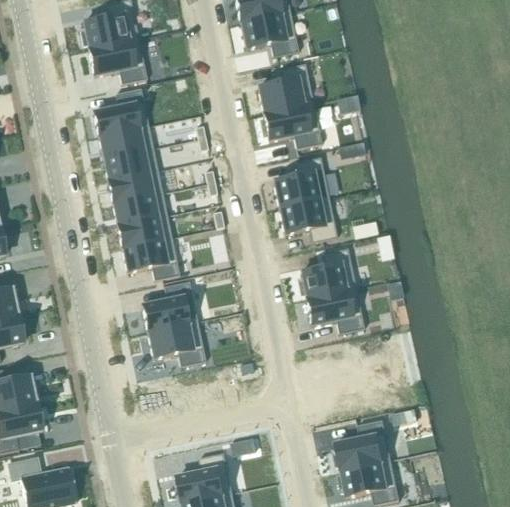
[(85,28),(81,29),(84,45),(88,44),(89,49),(139,39),(131,0),(126,0),(105,4),(108,17),(84,22),(85,28)]
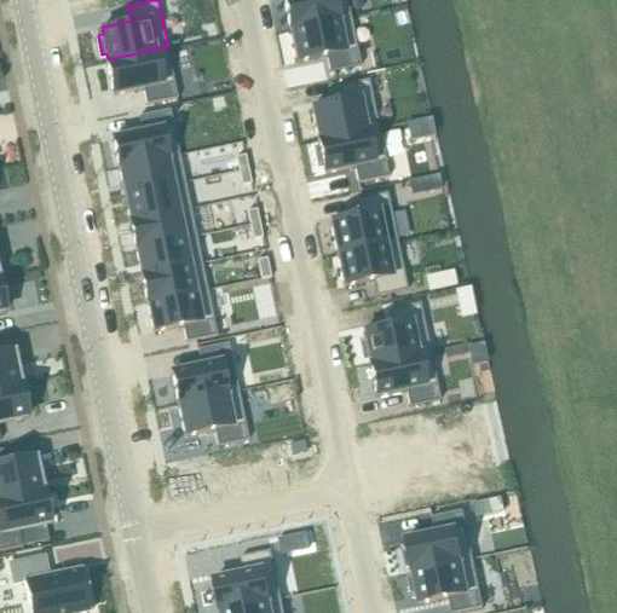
[(286,0),(292,27),(352,15),(349,0),(286,0)]
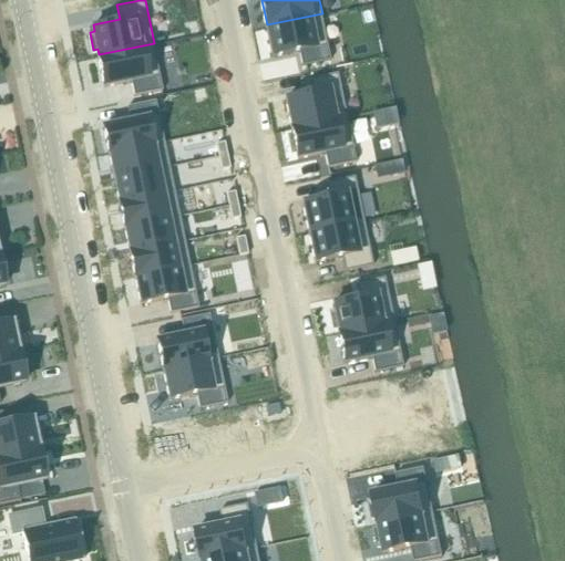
[(322,13),(267,24),(273,54),(300,49),(304,63),(331,56),(322,13)]
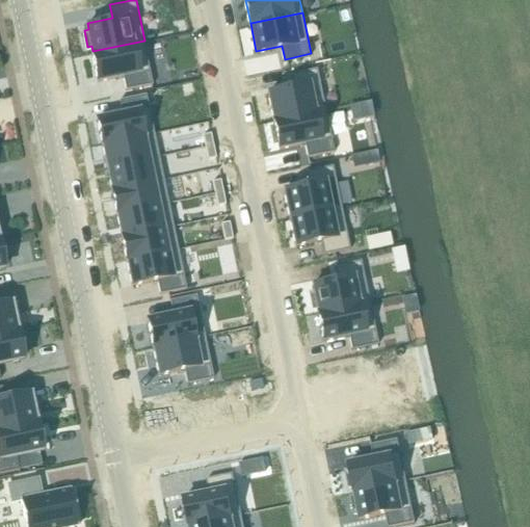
[(144,41),(93,51),(93,52),(99,79),(124,74),(127,87),(153,82),(144,41)]
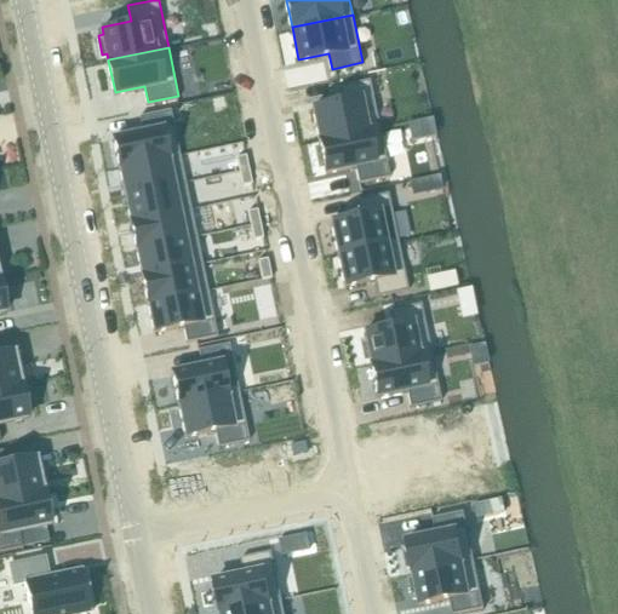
[(343,99),(313,105),(320,138),(381,125),(379,124),(370,78),(339,84),(343,99)]
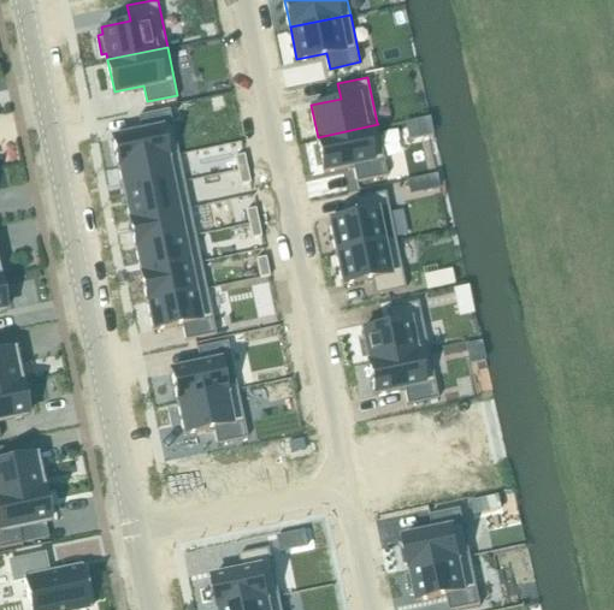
[(142,129),(113,135),(119,164),(179,152),(170,106),(140,112),(142,129)]
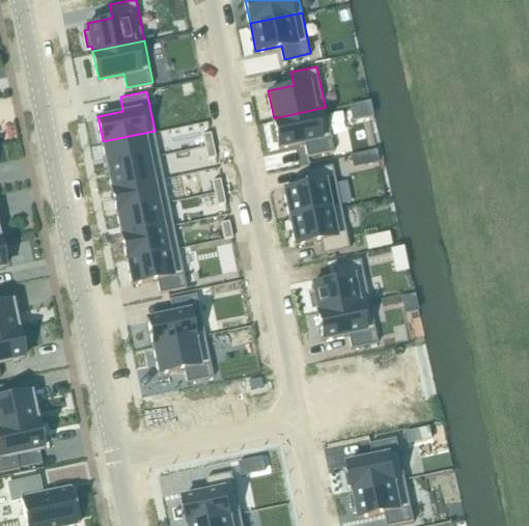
[(275,123),(271,125),(274,141),(278,140),(280,146),(305,141),(308,155),(334,148),(326,107),(274,118),(275,123)]
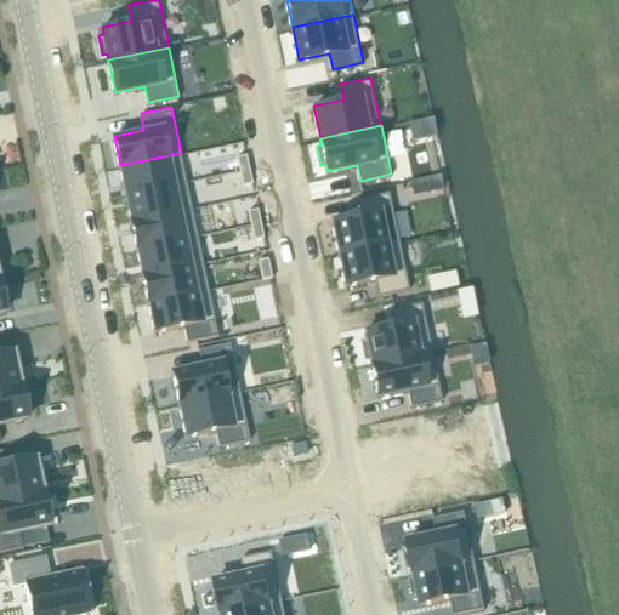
[(248,152),(238,154),(240,169),(250,166),(248,152)]
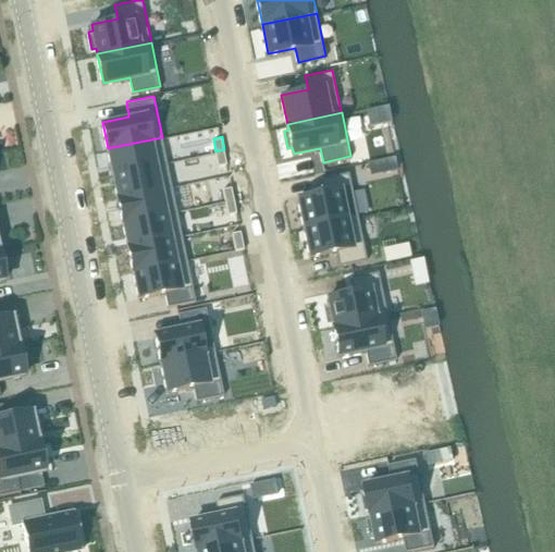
[(162,137),(108,148),(113,172),(168,161),(162,137)]
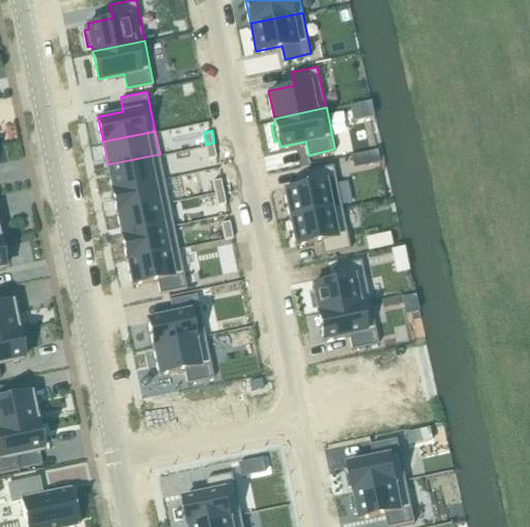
[(214,142),(206,145),(209,157),(217,155),(214,142)]
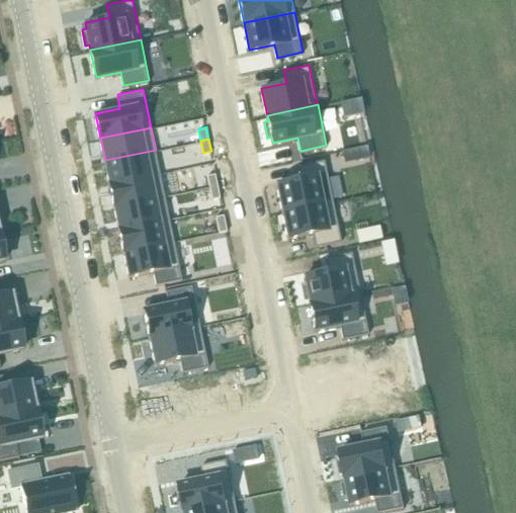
[(357,146),(344,148),(346,159),(359,157),(357,146)]
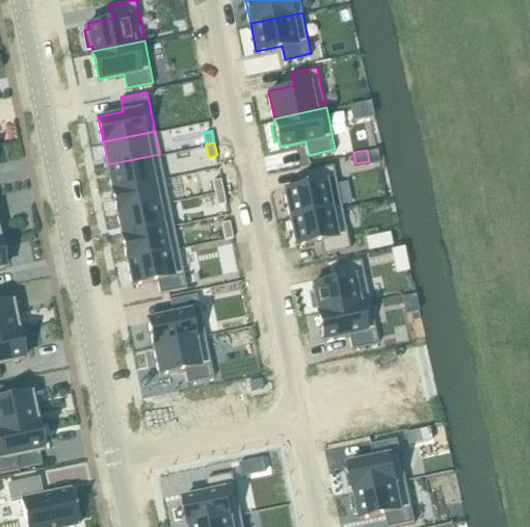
[(160,154),(108,164),(112,188),(164,177),(160,154)]
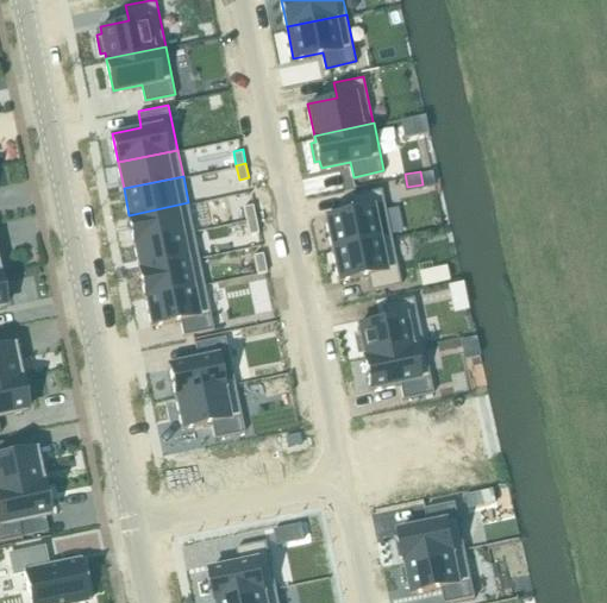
[(355,209),(326,214),(332,246),(392,234),(382,187),(352,193),(355,209)]
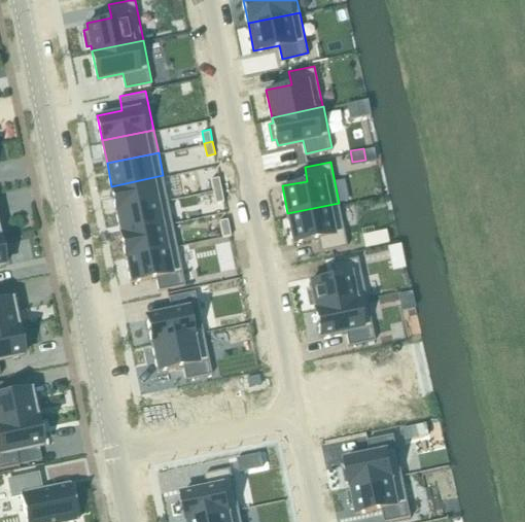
[(163,175),(111,186),(116,209),(168,199),(163,175)]
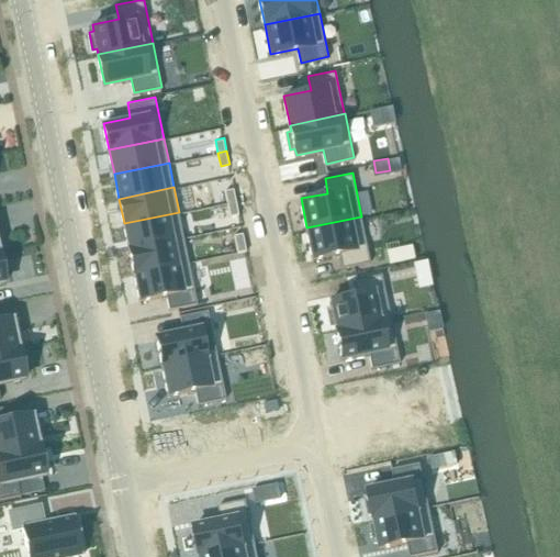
[(234,187),(225,189),(228,201),(237,200),(234,187)]
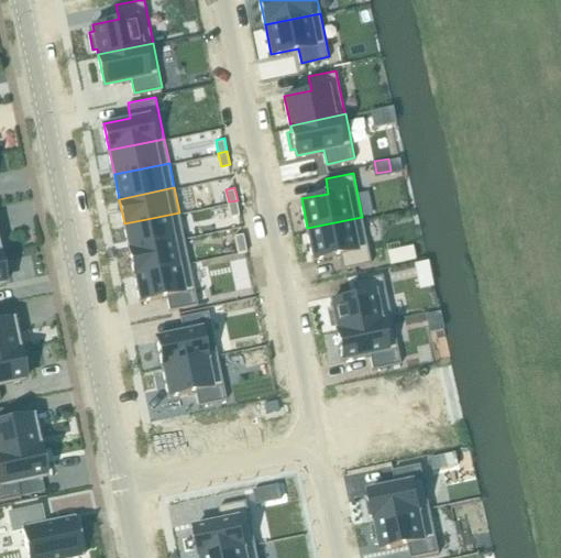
[(238,200),(229,201),(231,215),(240,214),(238,200)]
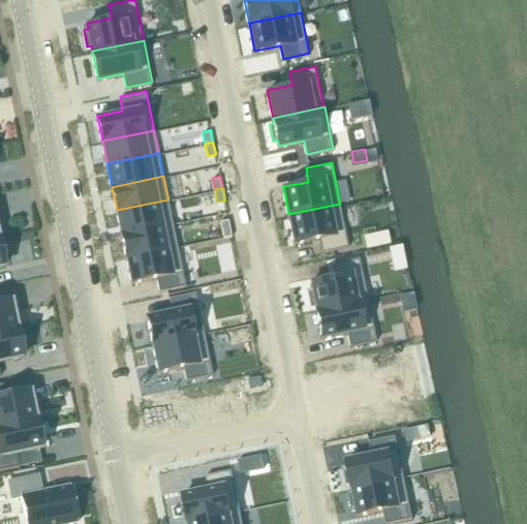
[(168,199),(117,210),(122,233),(173,222),(168,199)]
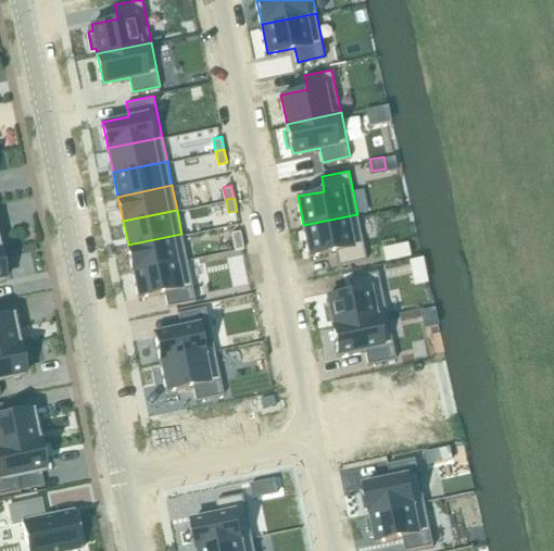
[(357,214),(303,225),(310,254),(336,249),(339,263),(366,258),(363,239),(357,214)]
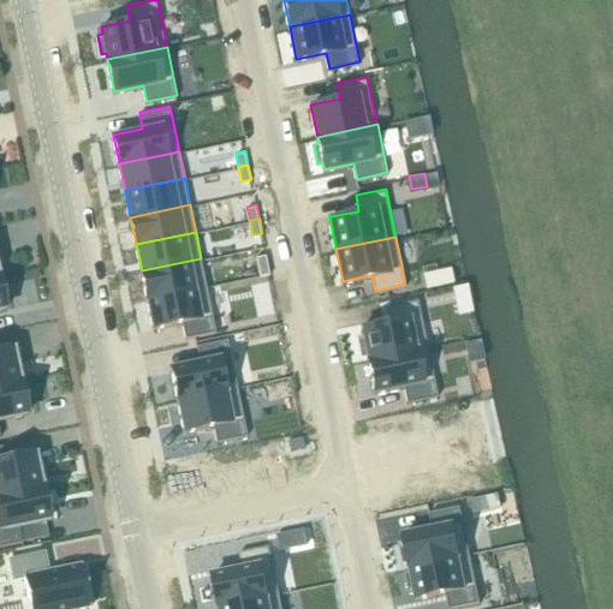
[(267,252),(257,255),(259,264),(268,262),(267,252)]
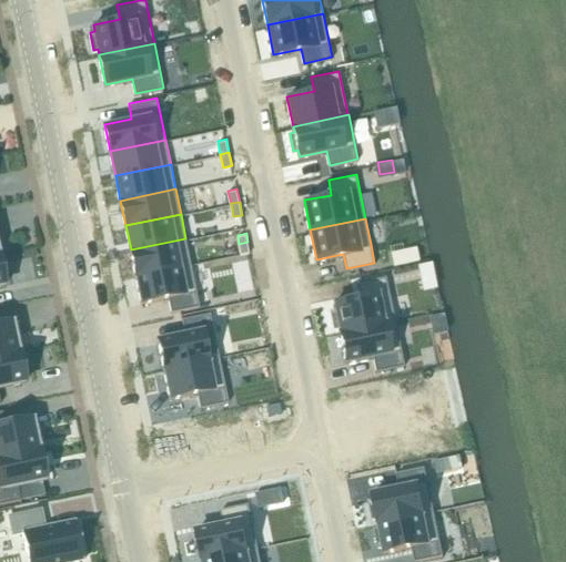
[(185,238),(131,249),(135,275),(191,263),(185,238)]
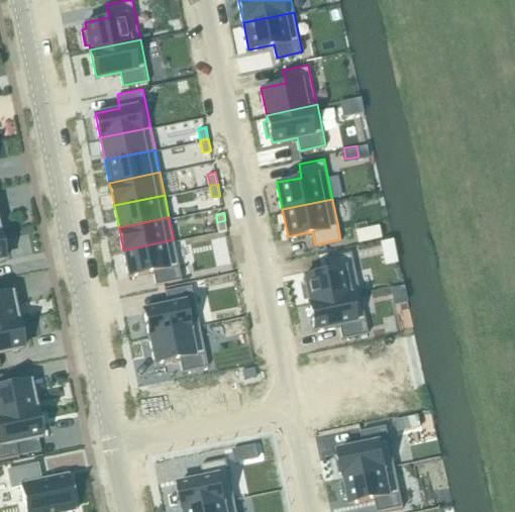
[(225,220),(217,222),(219,230),(227,228),(225,220)]
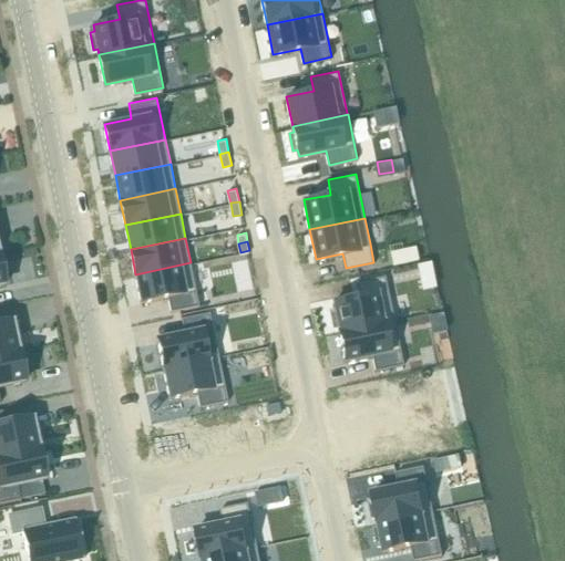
[(415,246),(403,248),(407,261),(418,258),(415,246)]
